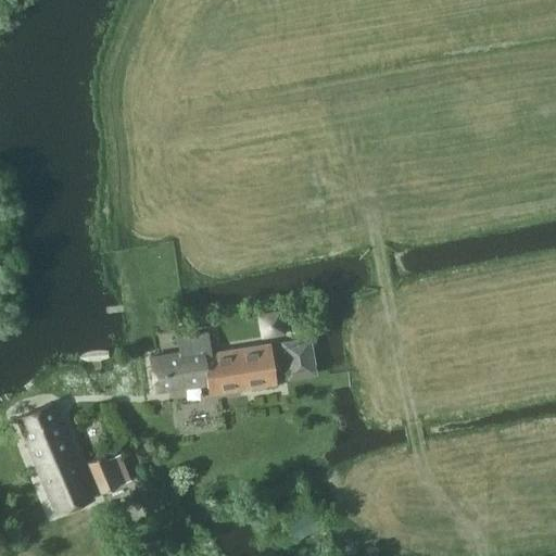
[(280,312),(256,315),(261,339),(285,335),(280,312)]
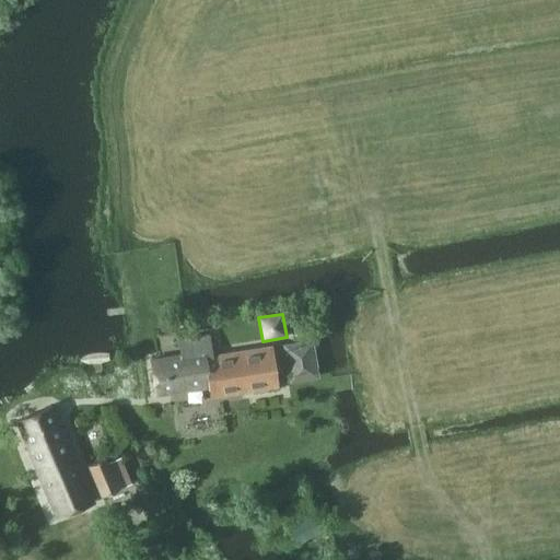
[(209,337),(178,341),(181,354),(150,360),(154,394),(208,385),(210,398),(278,387),(272,346),(212,354),(209,337)]
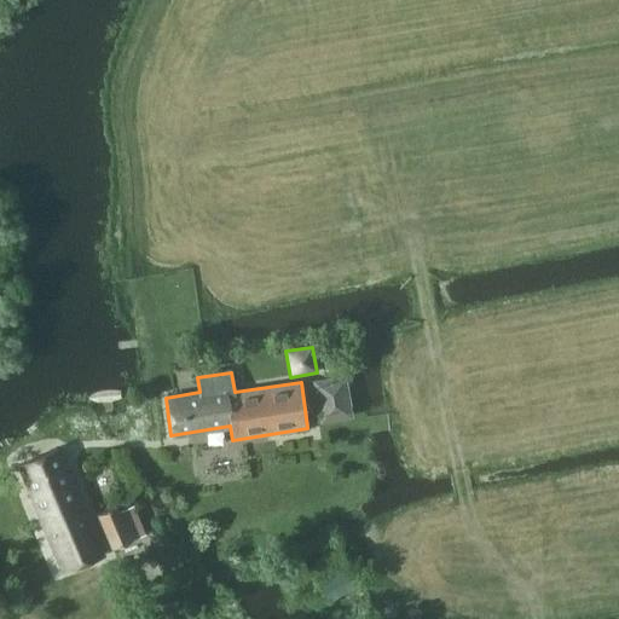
[(319,423),(352,417),(345,375),(312,382),(319,423)]
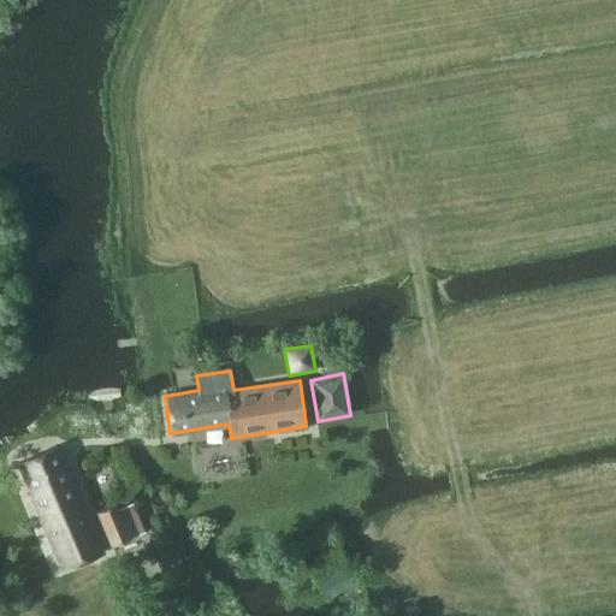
[(63,570),(102,554),(58,448),(18,465),(63,570)]
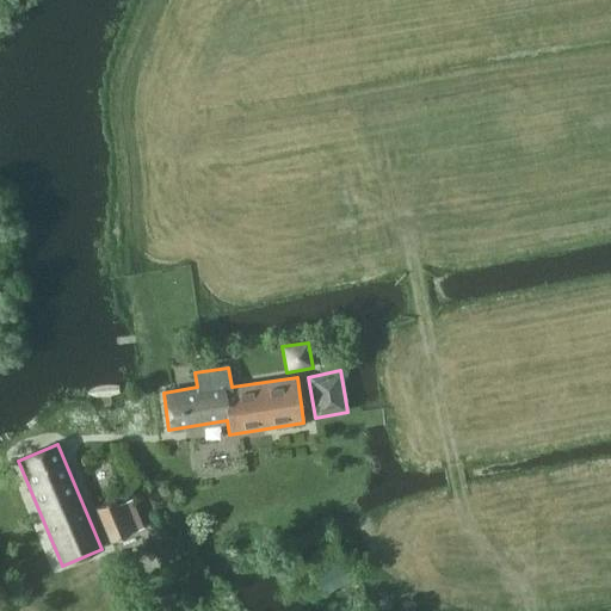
[(96,508),(110,542),(135,530),(143,526),(137,513),(130,499),(118,504),(115,499),(96,508)]
